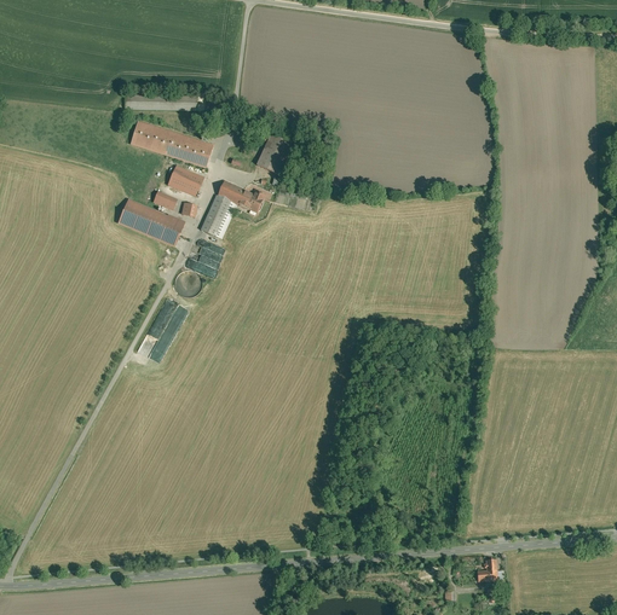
[(190,137),(137,120),(130,143),(166,155),(205,168),(213,144),(212,144),(190,137)]
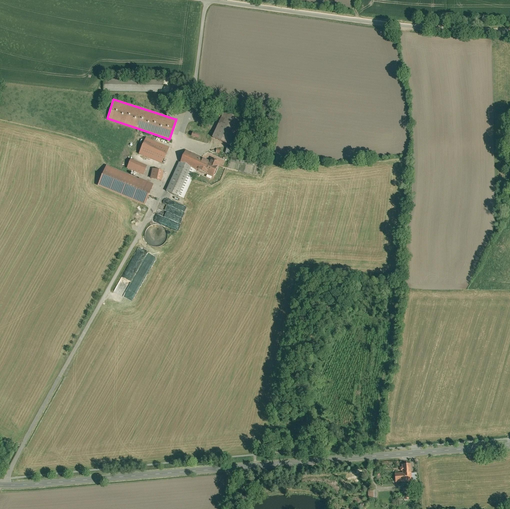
[(219,118),(212,136),(232,145),(244,117),(224,108),(219,118)]
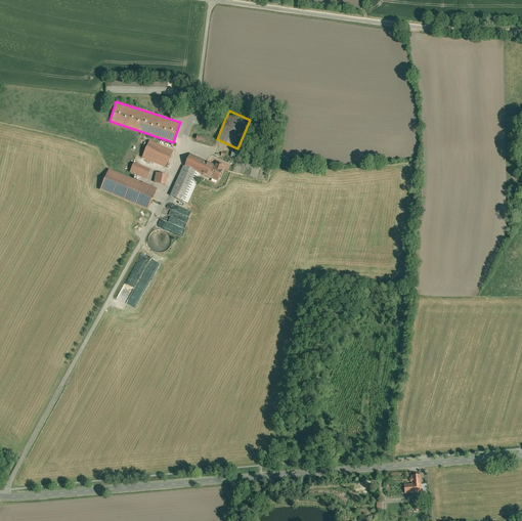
[(172,149),(148,139),(141,156),(165,166),(172,149)]
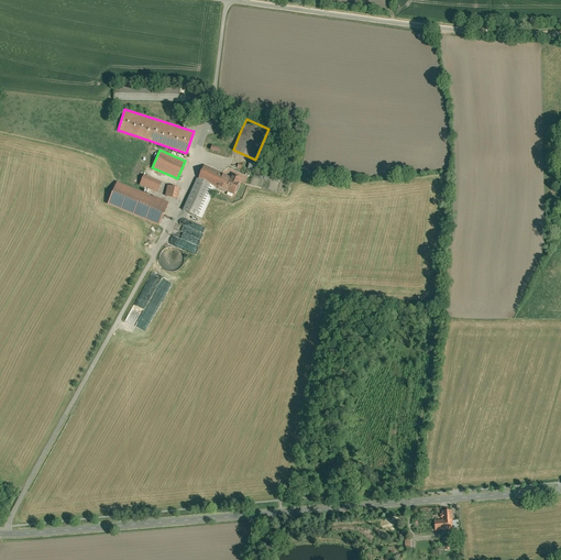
[(230,175),(204,163),(197,177),(216,186),(232,194),(241,176),(231,172),(230,175)]
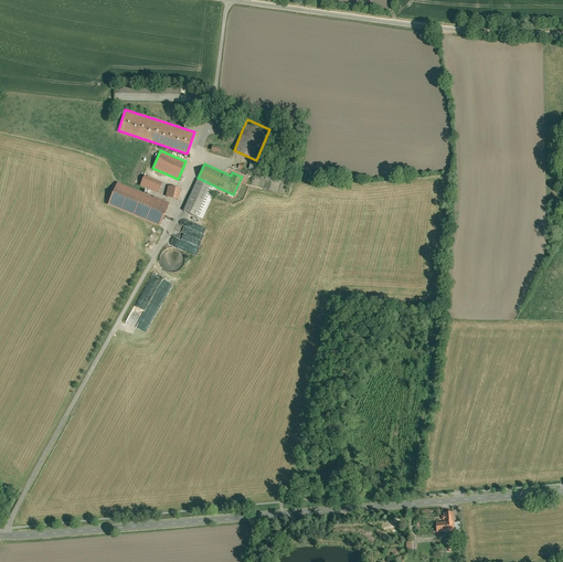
[(161,182),(144,175),(139,183),(157,191),(161,182)]
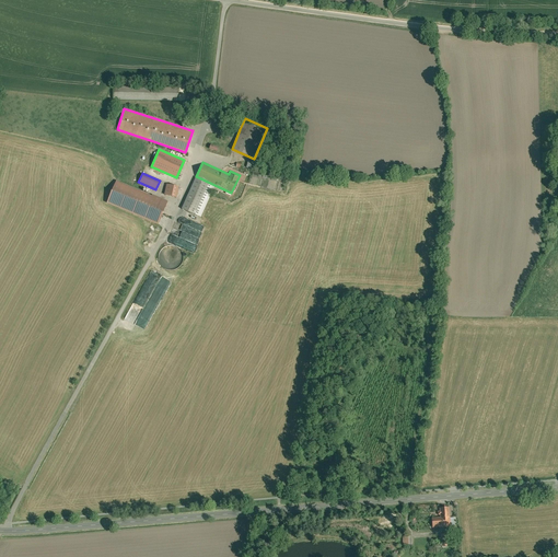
[(210,194),(214,185),(196,176),(195,176),(182,208),(200,217),(210,194)]
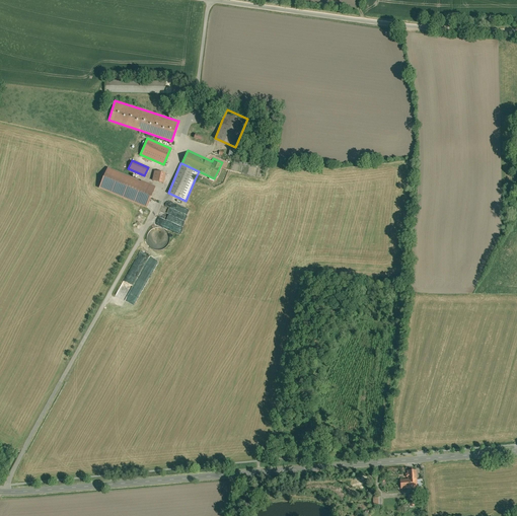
[(107,166),(98,186),(144,205),(153,185),(139,178),(139,179),(107,166)]
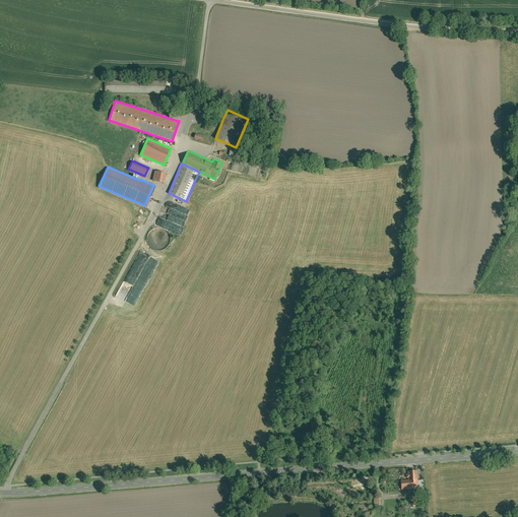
[(166,172),(154,170),(152,179),(163,182),(166,172)]
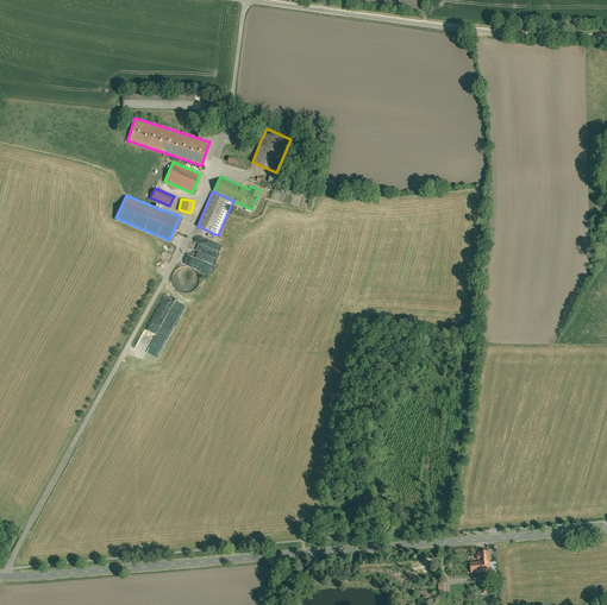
[(196,272),(193,268),(189,265),(183,265),(179,266),(175,269),(173,273),(171,278),(173,283),(174,284),(176,288),(180,290),(186,290),(191,289),(194,287),(196,282),(198,277),(196,272)]
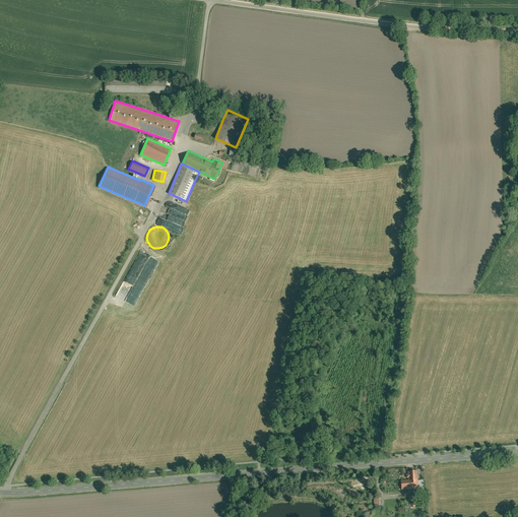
[(415,478),(414,469),(405,469),(405,472),(403,473),(404,476),(405,476),(406,478),(398,478),(399,489),(415,487),(415,478)]
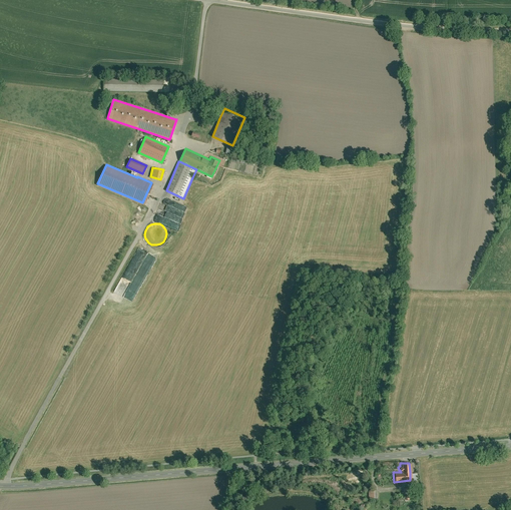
[(372,499),(372,489),(370,489),(364,489),(364,499),(366,499),(372,499)]
